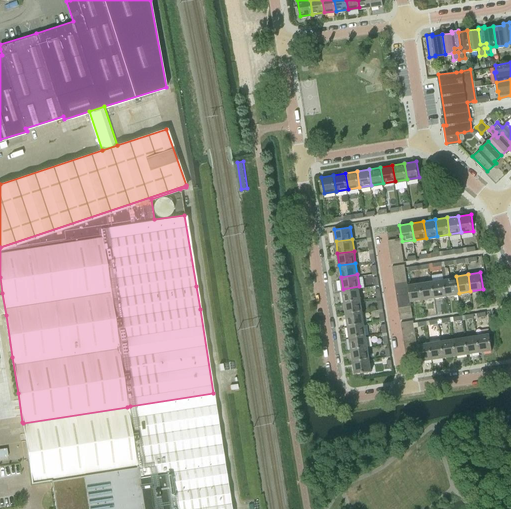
[(456,276),(444,278),(447,294),(459,293),(456,276)]
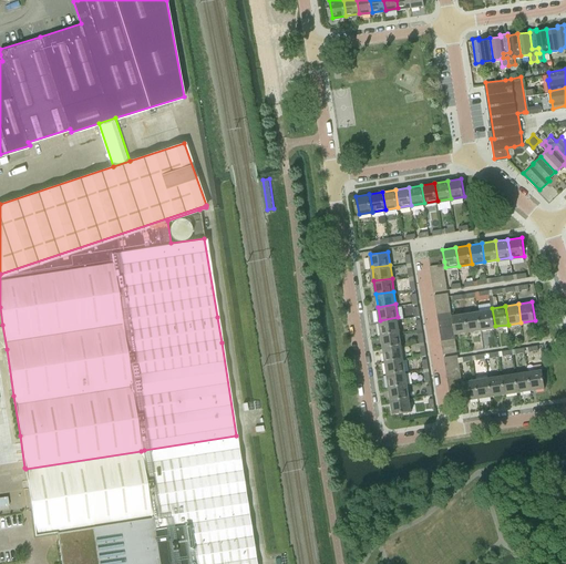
[(492,308),(479,310),(482,328),(495,326),(492,308)]
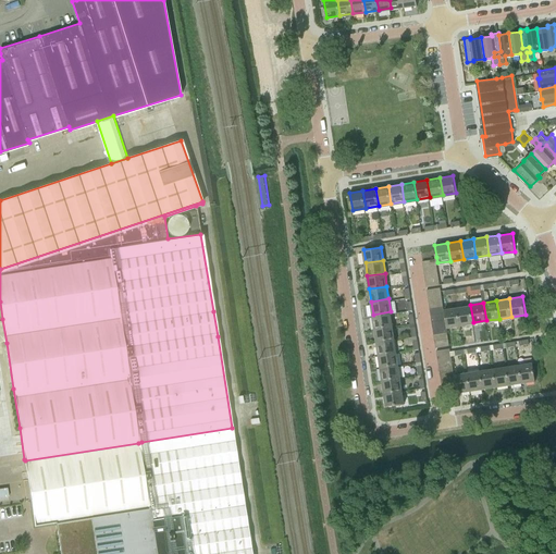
[(470,305),(458,306),(460,324),(473,322),(470,305)]
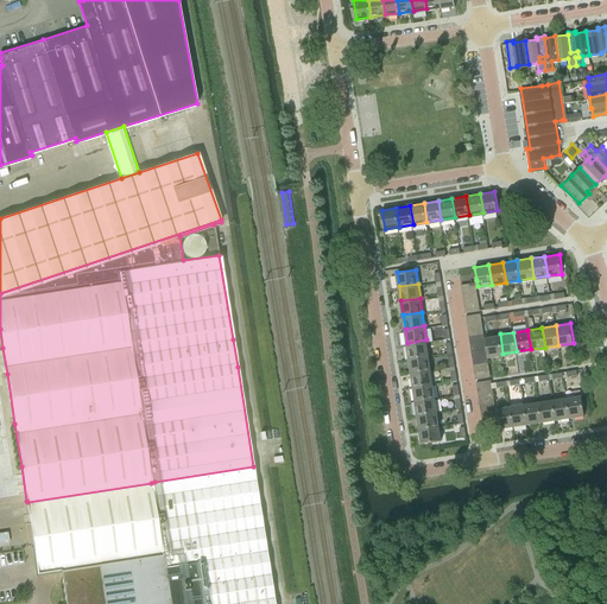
[(500,334),(485,336),(486,339),(487,347),(488,354),(488,356),(503,354),(500,334)]
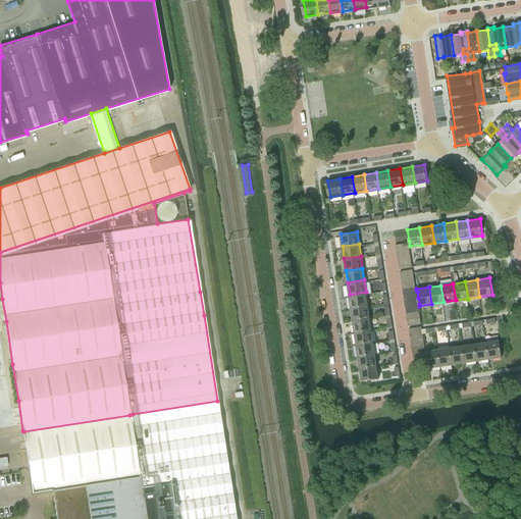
[(350,295),(351,307),(368,304),(366,292),(350,295)]
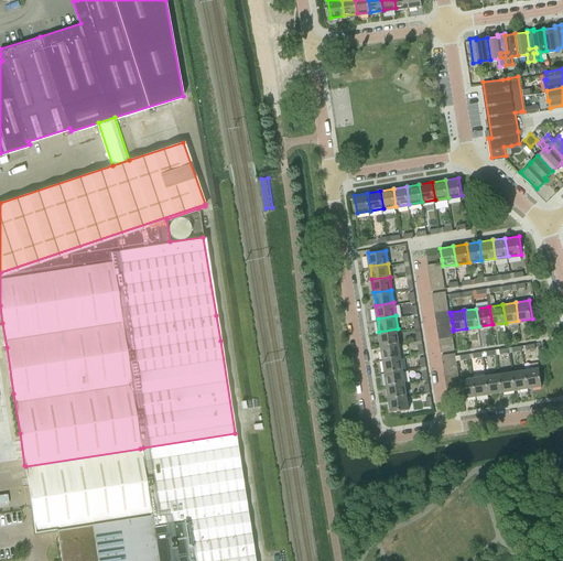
[(379,332),(381,344),(399,342),(398,328),(379,332)]
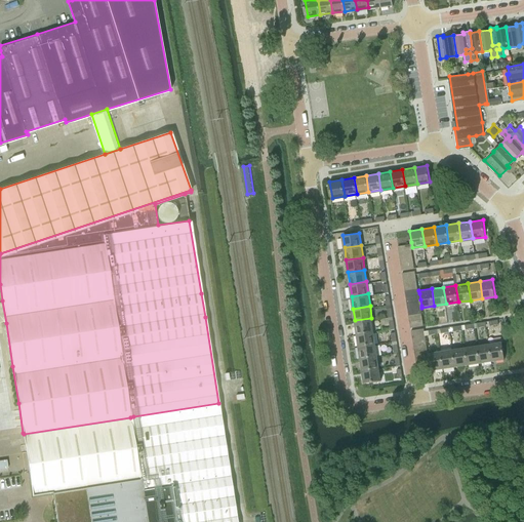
[(373,330),(371,318),(355,320),(357,332),(373,330)]
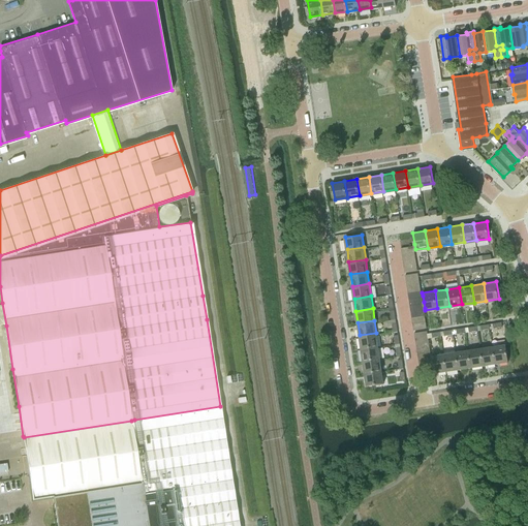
[(360,335),(362,347),(378,345),(376,333),(360,335)]
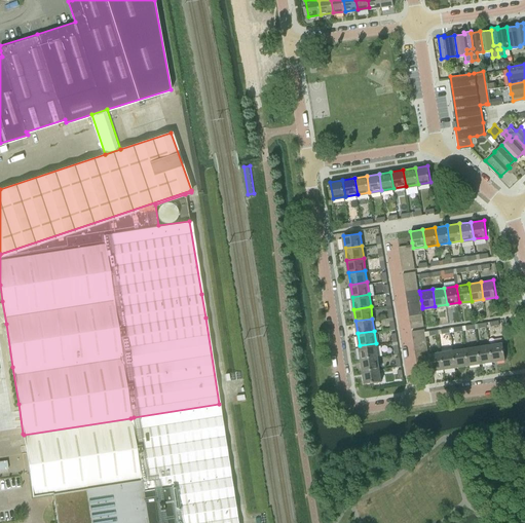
[(490,343),(493,361),(505,359),(503,341),(490,343)]
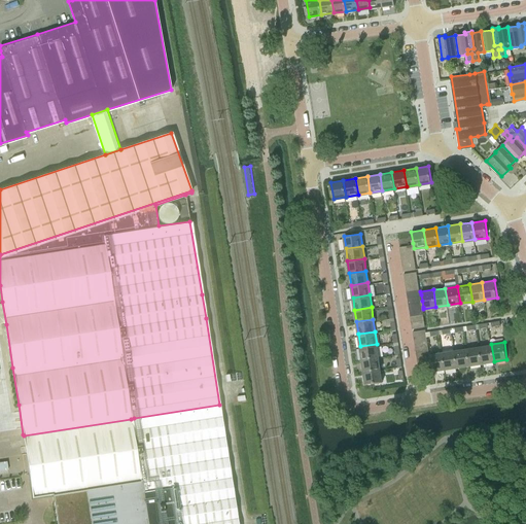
[(360,346),(361,358),(379,355),(377,344),(360,346)]
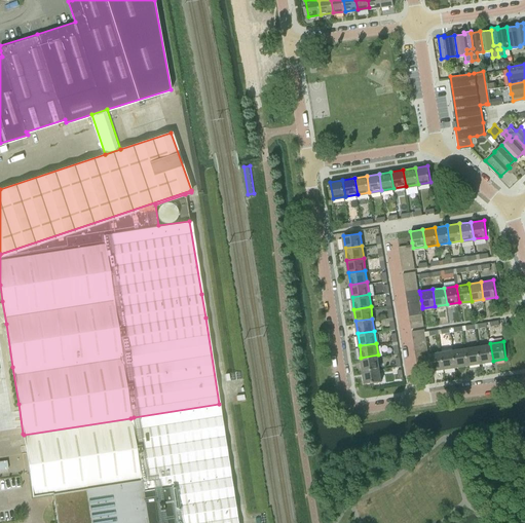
[(481,362),(493,361),(490,343),(478,345),(481,362)]
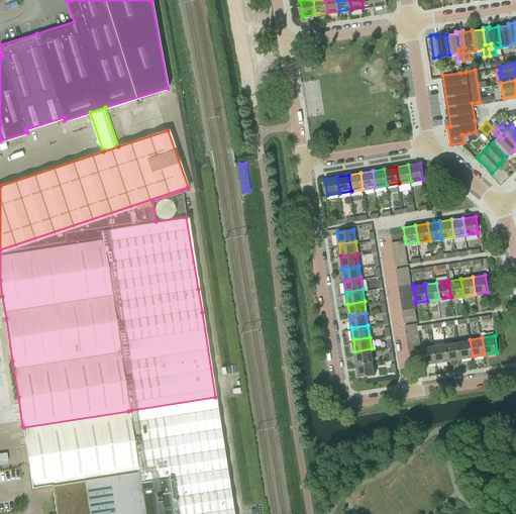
[(460,357),(473,355),(470,339),(458,340),(460,357)]
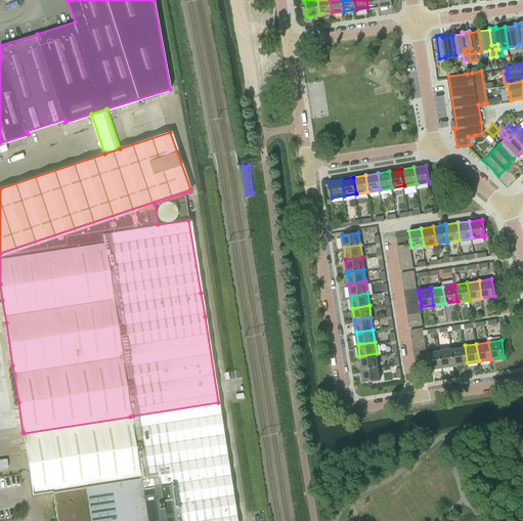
[(454,364),(467,362),(465,345),(452,347),(454,364)]
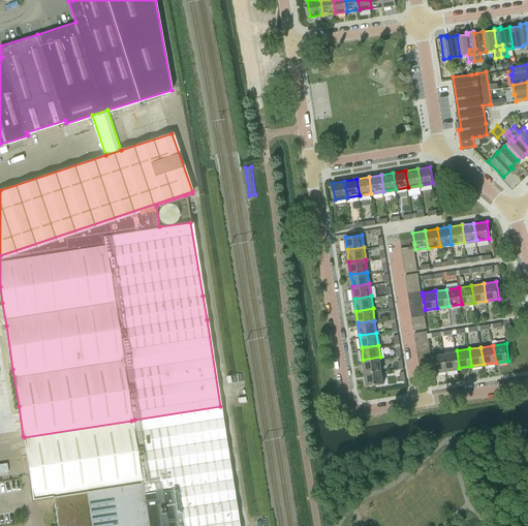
[(447,370),(459,368),(457,350),(444,352),(447,370)]
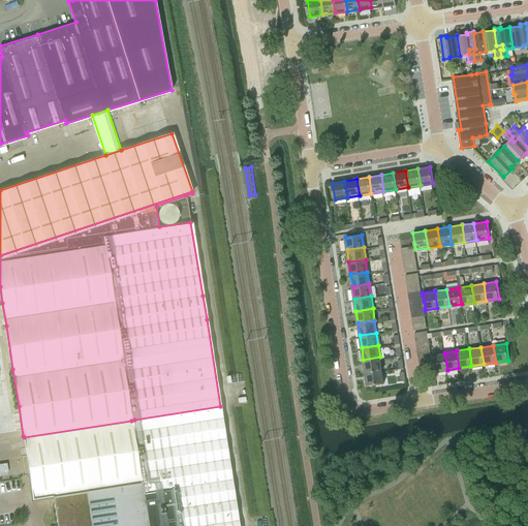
[(447,370),(444,352),(432,354),(432,359),(433,365),(434,372),(447,370)]
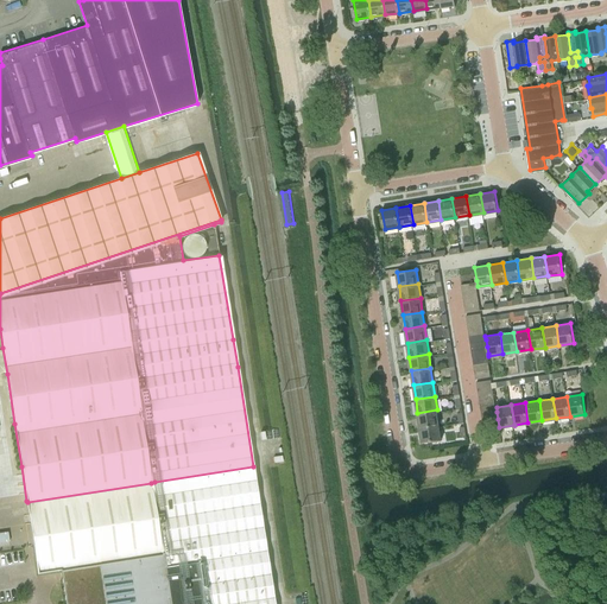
[(417,413),(419,427),(438,424),(437,409),(417,413)]
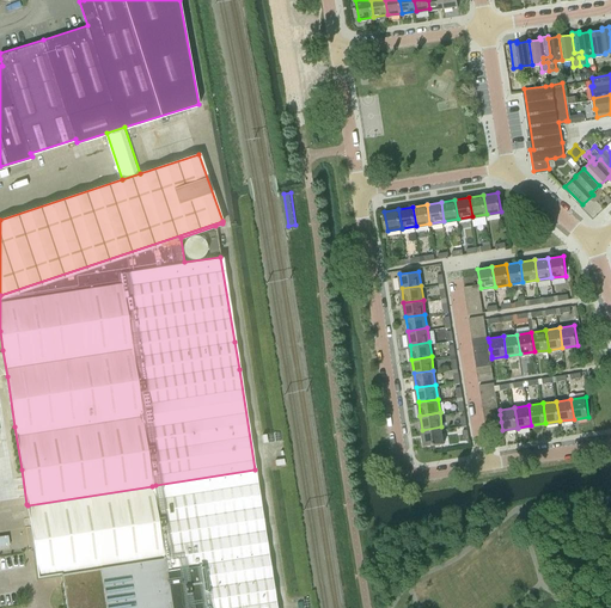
[(441,427),(422,430),(425,444),(444,442),(441,427)]
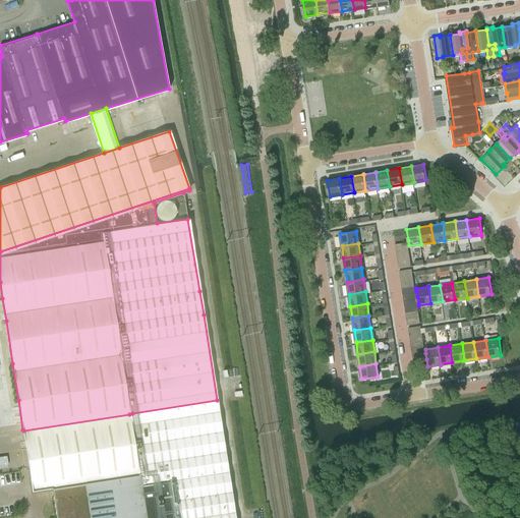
[(235,517),(217,400),(132,413),(141,473),(148,517),(235,517)]
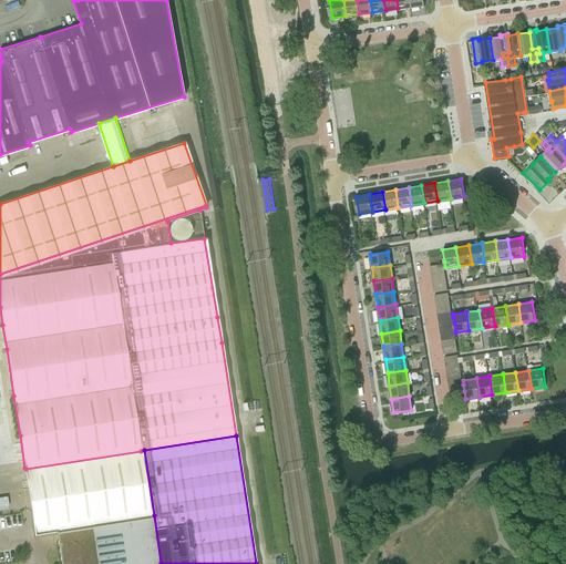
[(141,451),(26,469),(35,534),(57,531),(154,515),(144,450),(141,451)]
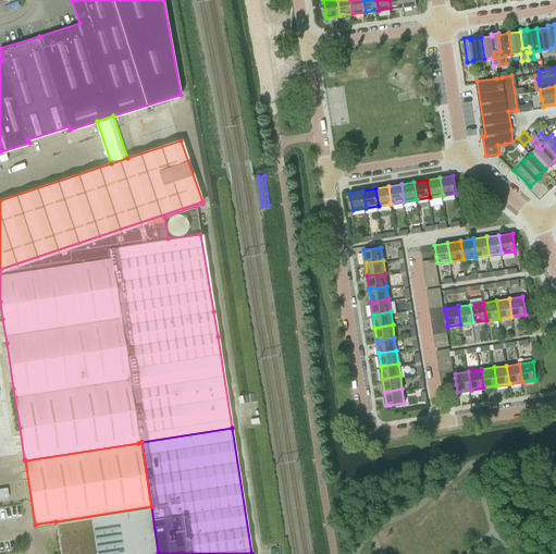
[(0,494),(10,493),(9,484),(0,484),(0,494)]
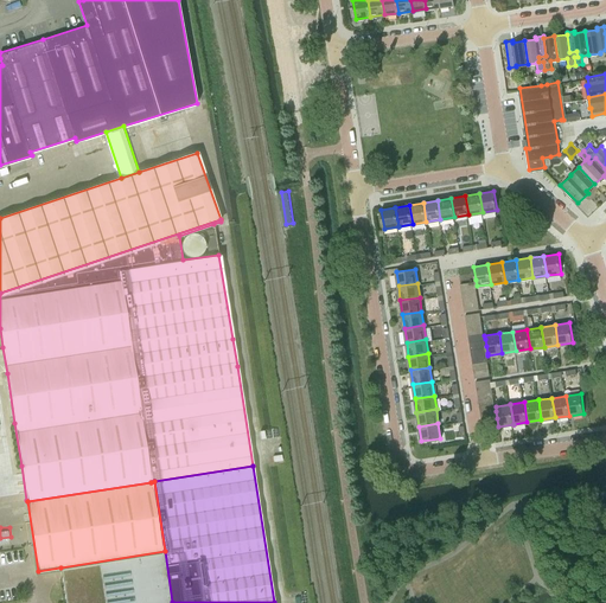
[(172,602),(165,551),(61,568),(62,576),(65,602),(172,602)]
